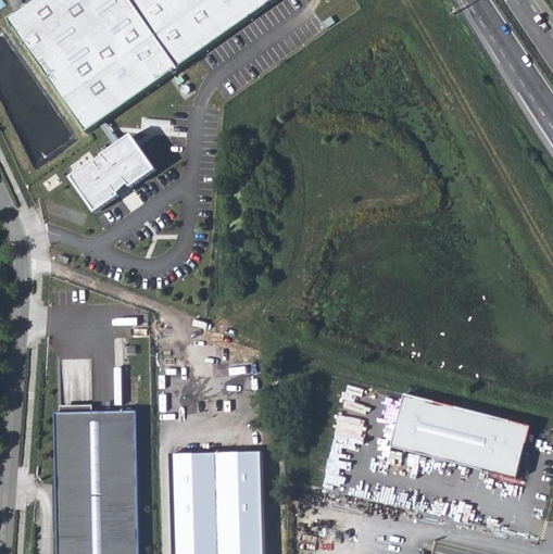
[(27,0),(5,17),(86,130),(273,0),(27,0)]
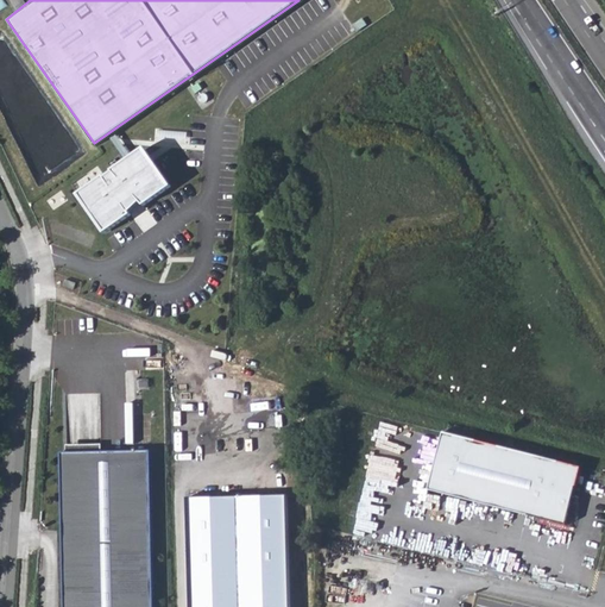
[(102,173),(76,191),(104,230),(130,211),(128,210),(139,200),(143,202),(170,183),(143,144),(111,167),(112,170),(105,175),(102,173)]
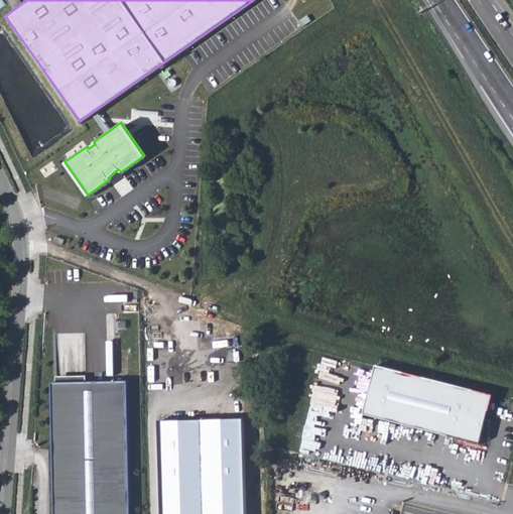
[(79,150),(86,144),(81,139),(74,144),(79,150)]
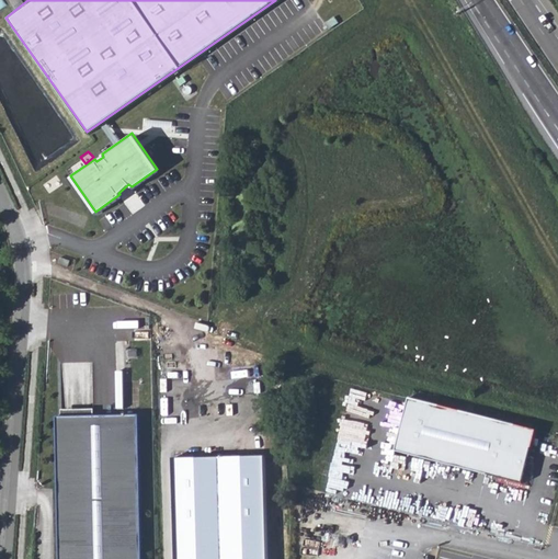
[(532,429),(405,395),(391,448),(519,481),(532,429)]
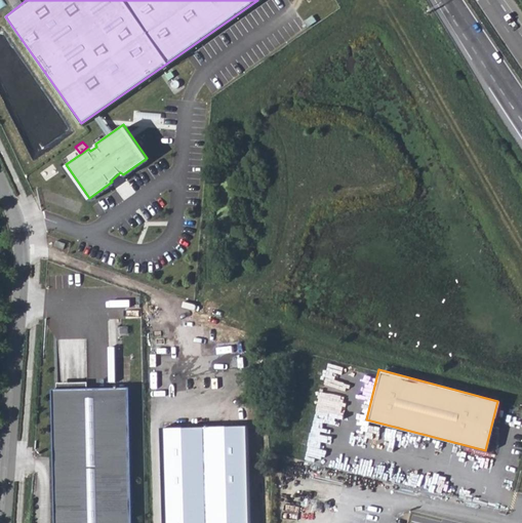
[(55,388),(57,522),(130,522),(128,387),(55,388)]
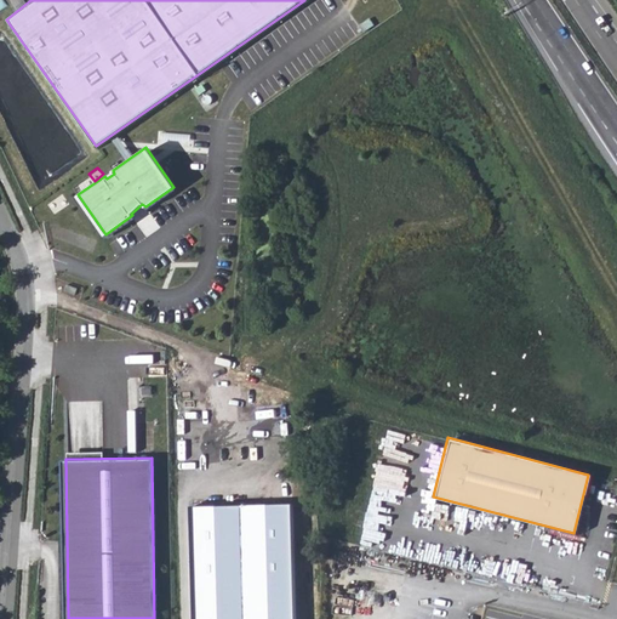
[(290,618),(289,504),(188,505),(188,618),(290,618)]
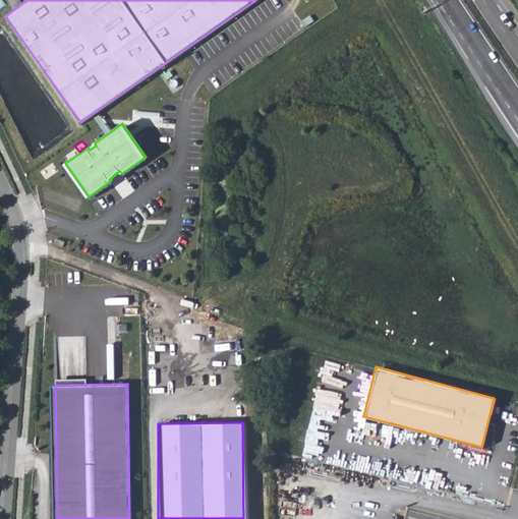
All buildings are outlined.
